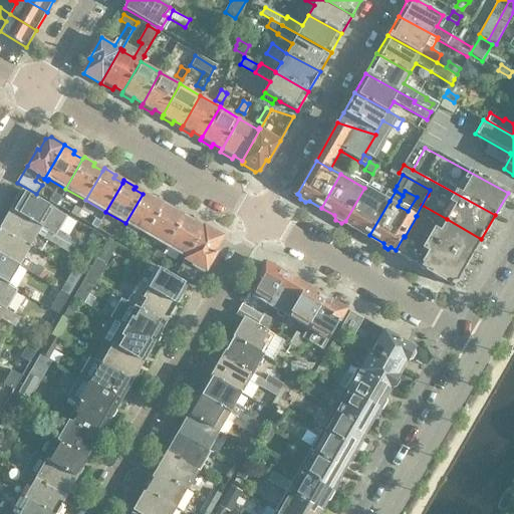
[(364,188),(345,221),(347,223),(347,227),(353,230),(357,229),(369,235),(390,201),(392,197),(388,195),(386,199),(364,188)]
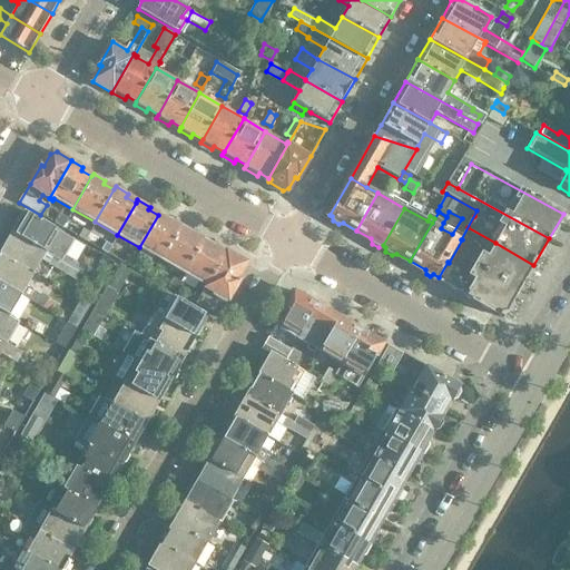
[(19,224),(12,234),(76,269),(79,264),(60,253),(69,236),(59,231),(36,217),(35,217),(26,212),(25,214),(21,214),(18,220),(19,224)]
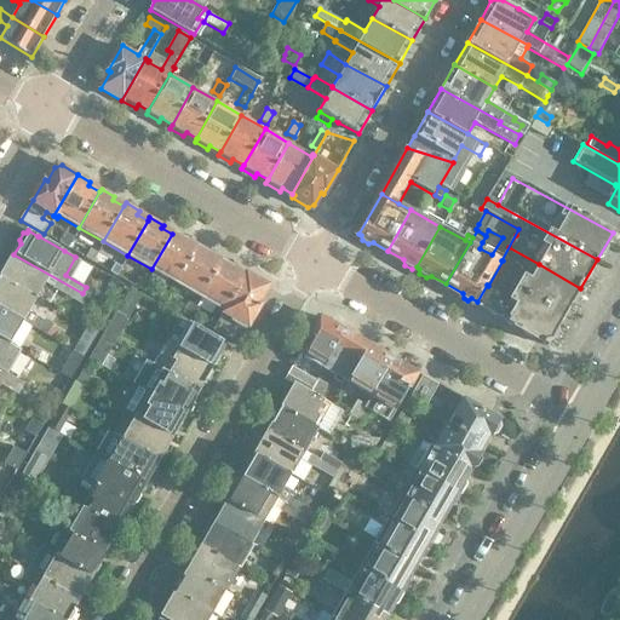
[(172,234),(151,269),(176,283),(196,248),(187,242),(188,239),(174,230),(172,235),(172,234)]
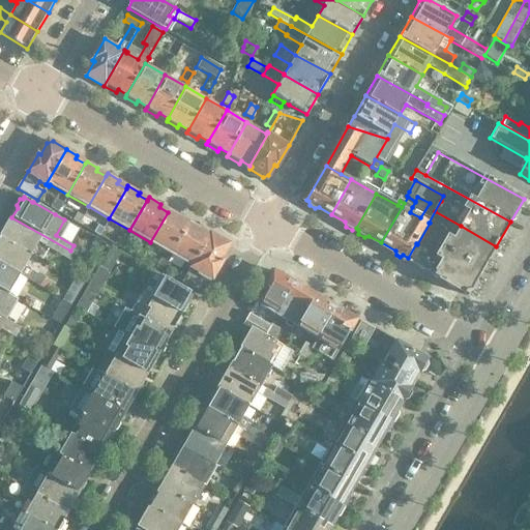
[(56,199),(51,207),(59,212),(63,203),(56,199)]
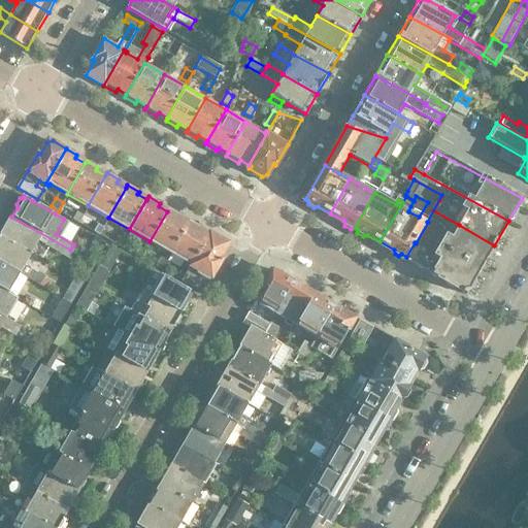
[(83,213),(75,209),(71,218),(77,222),(83,213)]
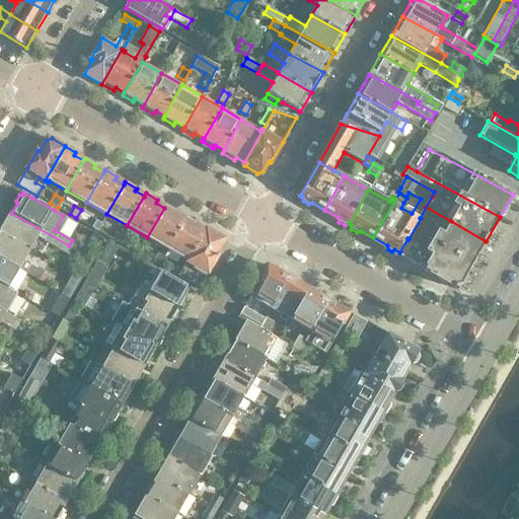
[(164,208),(147,237),(167,249),(183,220),(174,214),(176,211),(166,206),(165,208),(164,208)]
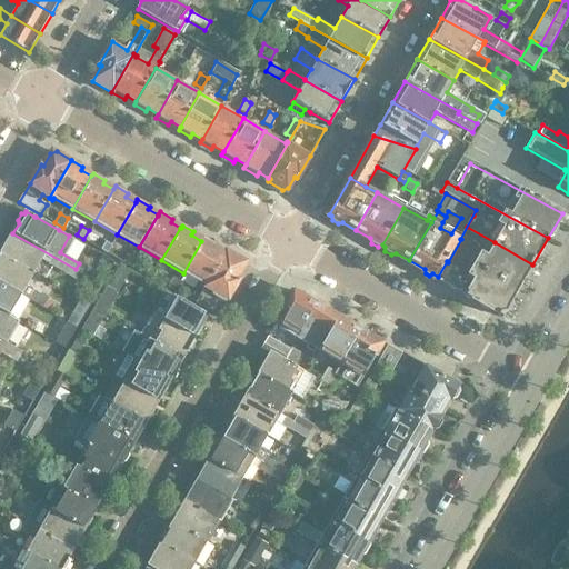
[(0,253),(0,255),(33,275),(42,260),(48,265),(77,281),(81,273),(76,269),(12,233),(8,241),(5,242),(1,249),(2,251),(0,255),(0,253)]
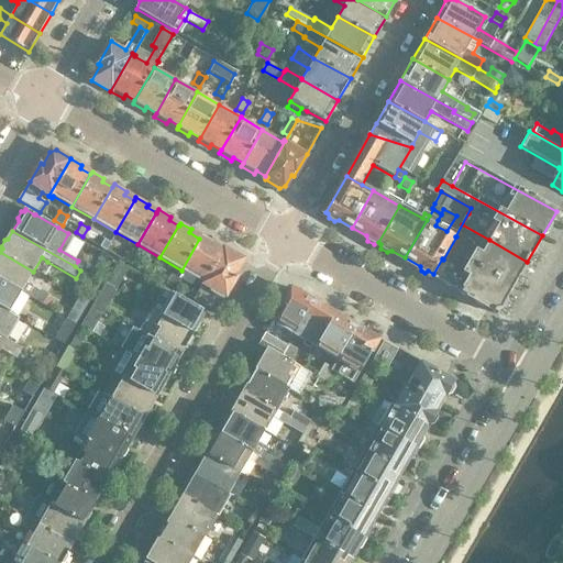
[(95,243),(105,249),(110,240),(100,234),(95,243)]
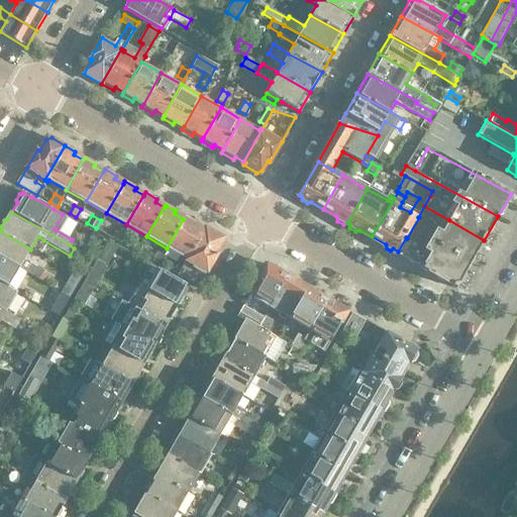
[(183,219),(167,248),(186,260),(184,262),(185,262),(186,263),(206,226),(205,226),(203,230),(195,225),(196,222),(185,216),(183,219)]
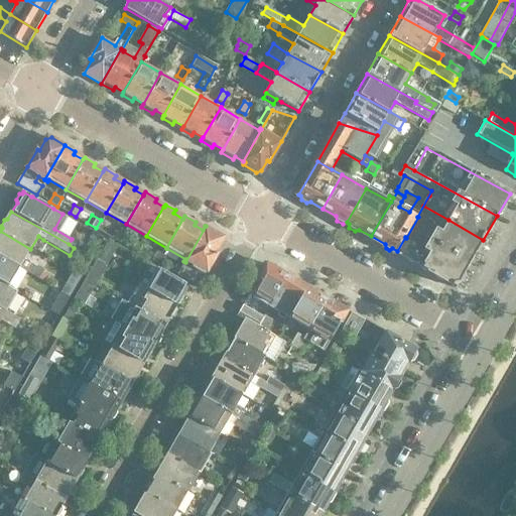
[(422,226),(417,234),(429,240),(470,264),(483,240),(448,220),(441,233),(435,229),(433,233),(422,226)]
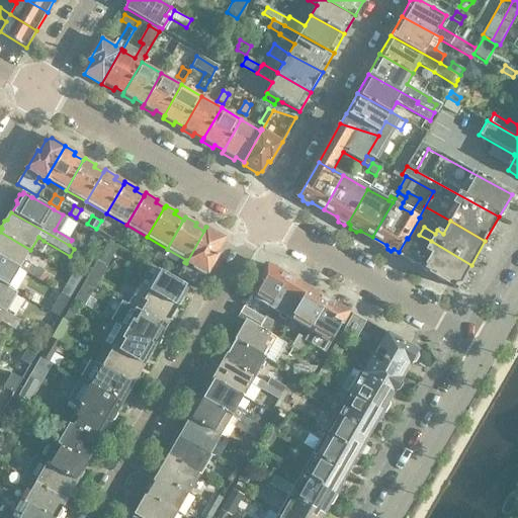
[(185,262),(182,269),(178,276),(197,287),(207,272),(218,254),(216,252),(222,242),(221,241),(220,235),(206,227),(186,263),(185,262)]
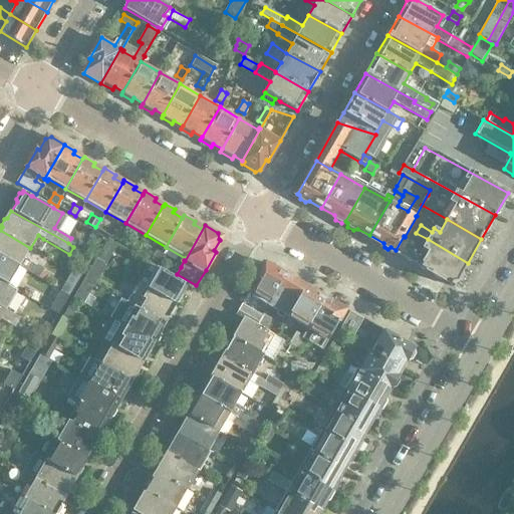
[(120,231),(113,227),(109,234),(116,238),(120,231)]
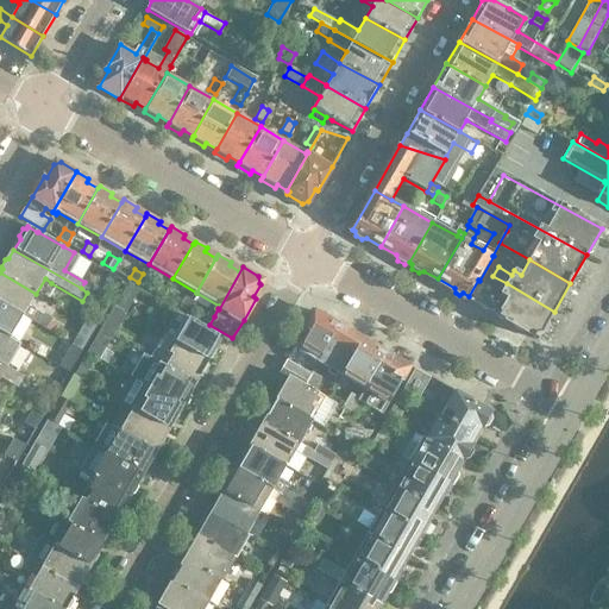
[(0,301),(24,315),(30,320),(45,330),(51,320),(36,311),(29,306),(36,294),(0,272),(0,301)]
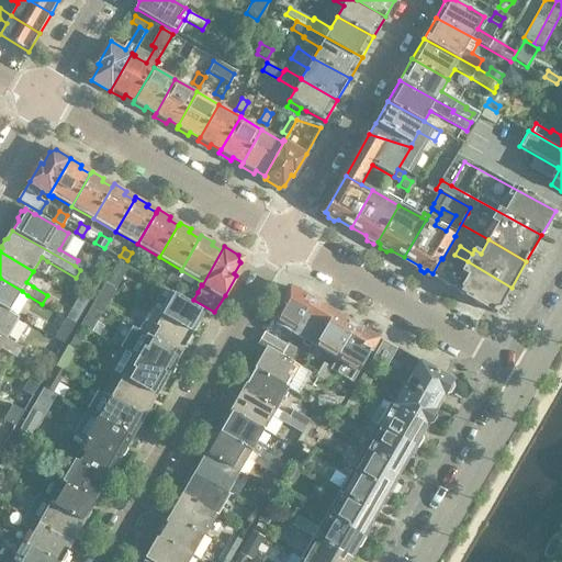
[(512,288),(468,261),(454,255),(448,266),(464,274),(468,277),(460,288),(462,289),(460,293),(496,313),(512,288)]
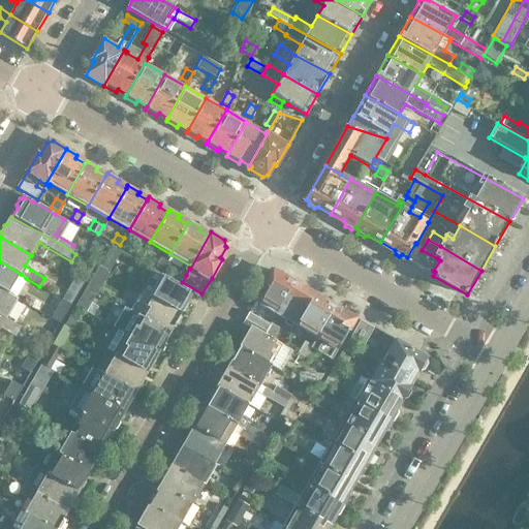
[(139,257),(145,248),(135,243),(130,252),(139,257)]
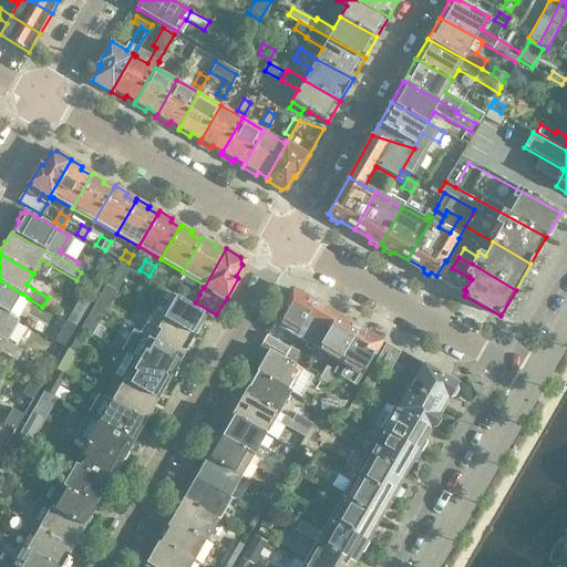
[(117,292),(131,270),(119,264),(106,286),(117,292)]
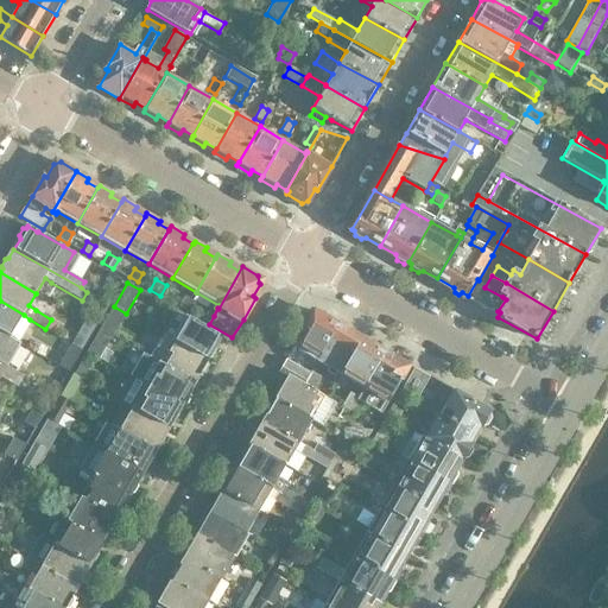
[(177,305),(184,310),(190,302),(182,297),(177,305)]
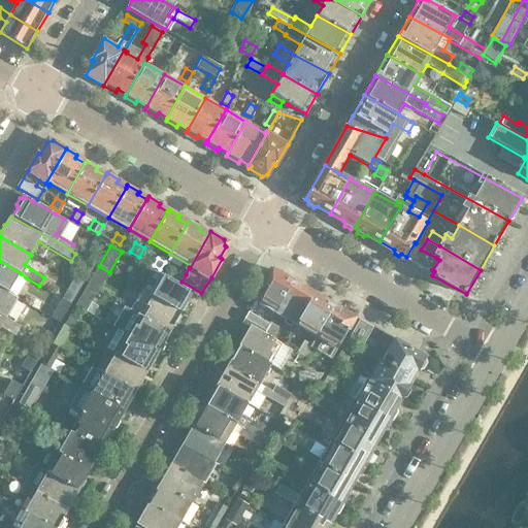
[(0,288),(8,294),(21,273),(0,261),(0,288)]
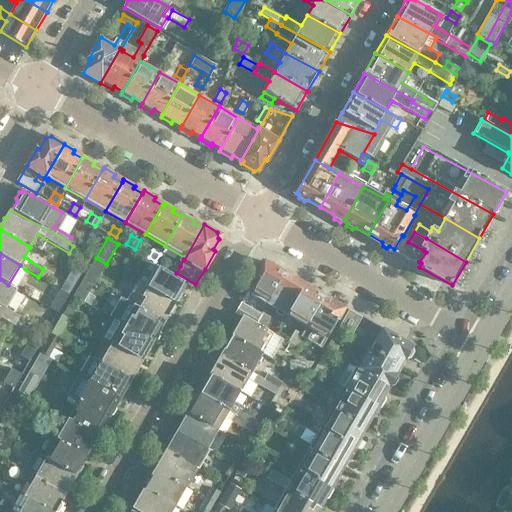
[(106,264),(96,258),(84,278),(94,284),(106,264)]
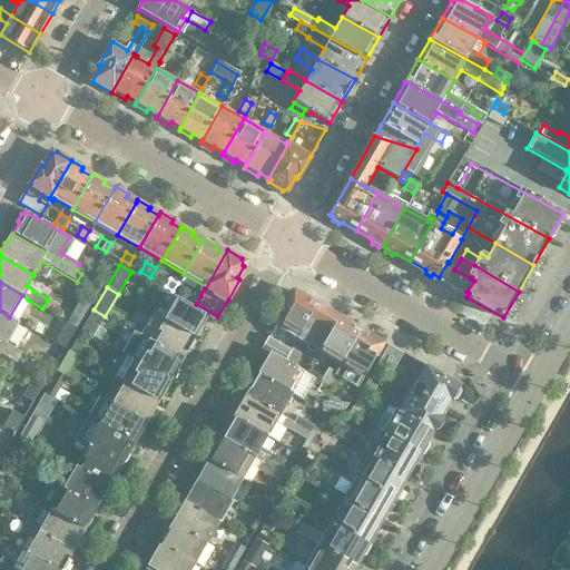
[(195,293),(190,301),(196,304),(200,296),(195,293)]
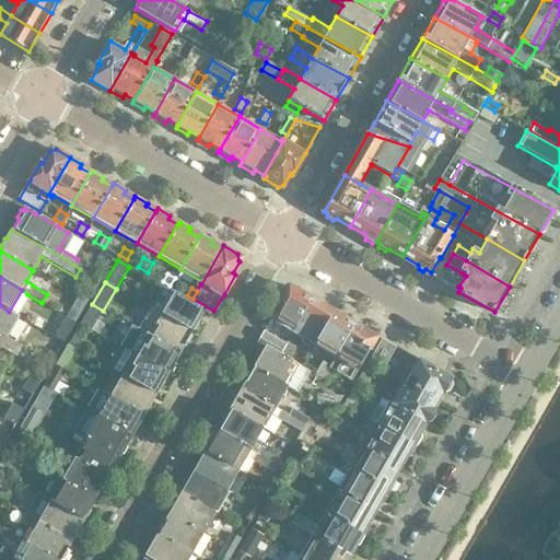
[(290,288),(269,321),(292,334),(311,300),(290,288)]
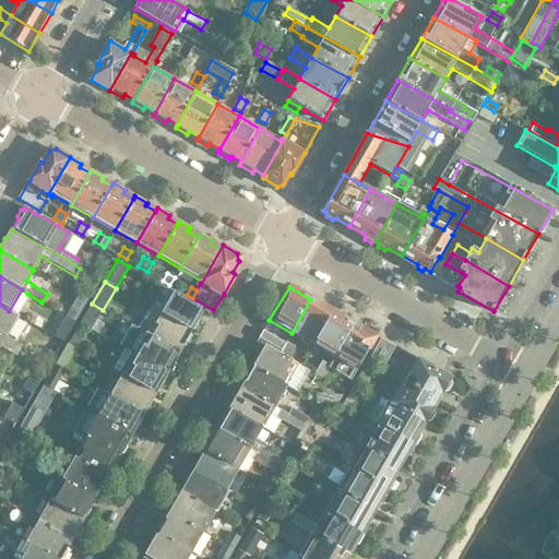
[(158,311),(158,312),(191,331),(192,329),(195,329),(199,322),(198,319),(203,309),(170,290),(158,311)]
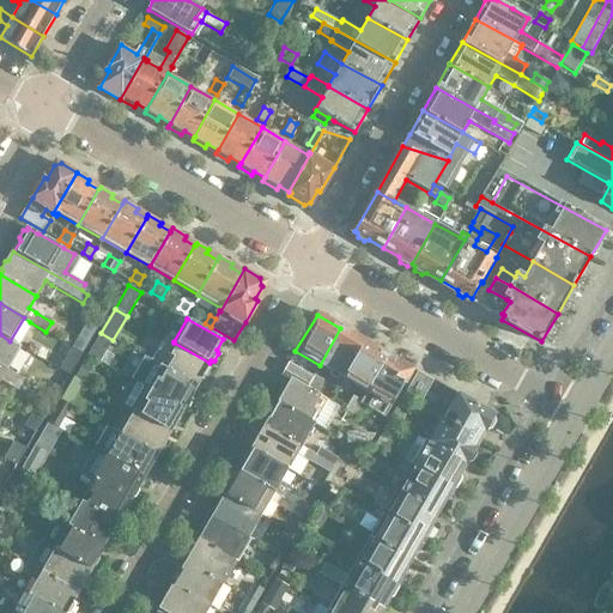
[(340,328),(320,365),(343,378),(363,341),(340,328)]
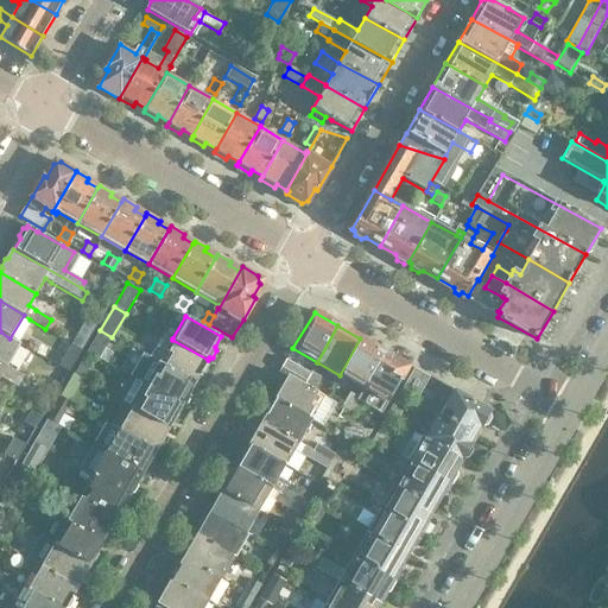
[(112,337),(100,330),(87,353),(93,356),(99,360),(112,337)]
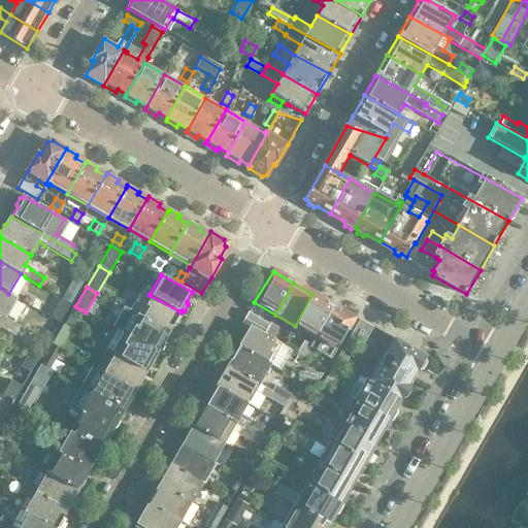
[(0,315),(20,327),(26,317),(17,311),(15,314),(2,305),(8,294),(0,288),(0,315)]
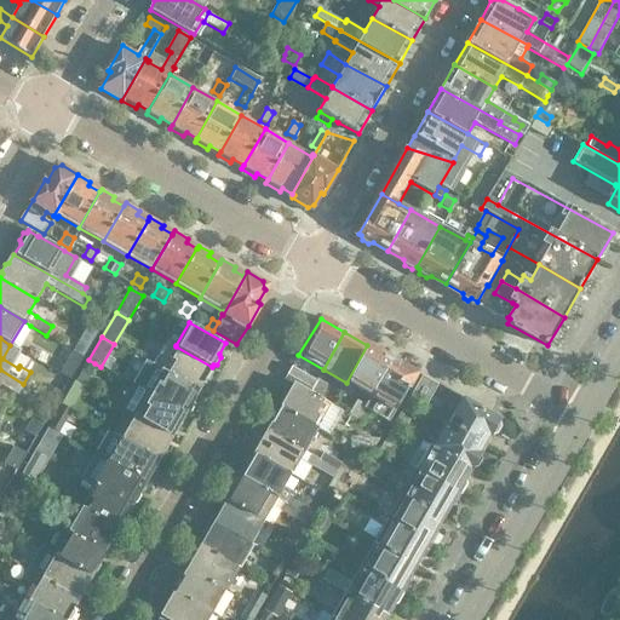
[(159,356),(153,366),(197,391),(202,384),(204,384),(206,380),(208,379),(213,372),(211,368),(212,367),(176,346),(176,345),(168,342),(160,357),(159,356)]
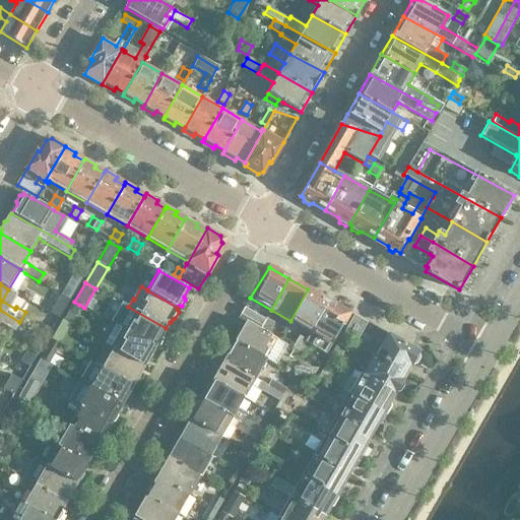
[(308,289),(290,321),(311,332),(329,302),(308,289)]
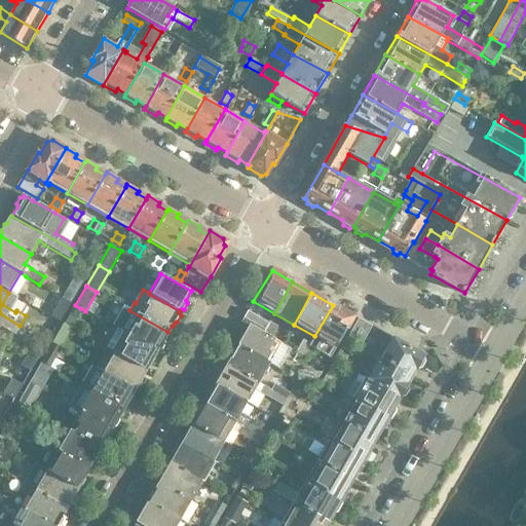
[(70,303),(68,302),(58,297),(49,311),(62,318),(70,303)]
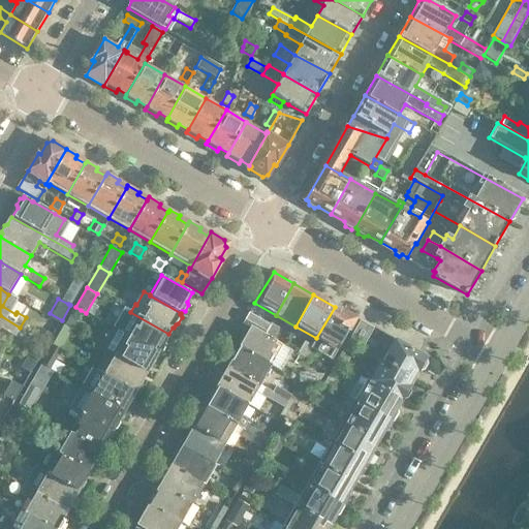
[(73,305),(62,324),(70,329),(76,333),(83,321),(76,317),(81,310),(75,307),(73,305)]
